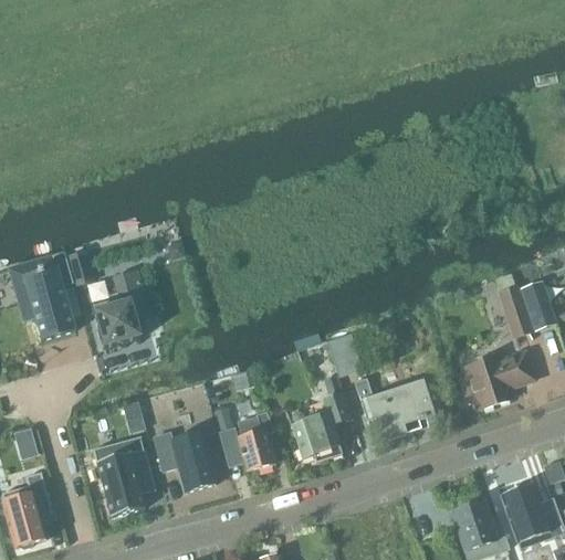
[(84,249),(65,254),(73,281),(74,284),(77,283),(92,278),(84,249)]
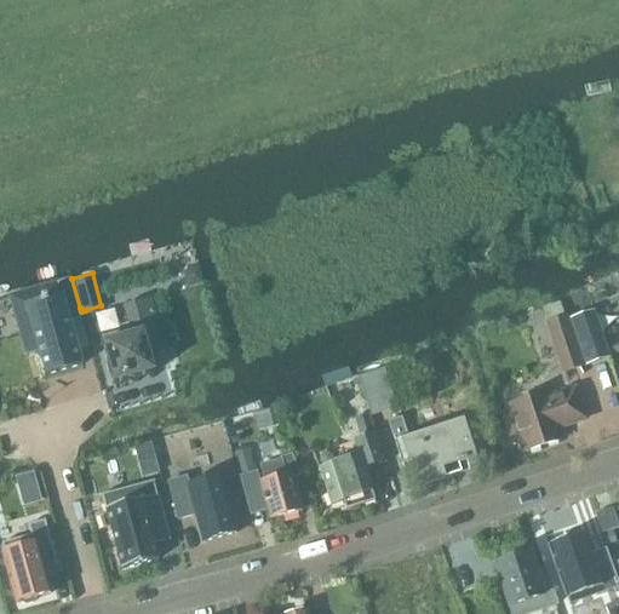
[(41,296),(26,300),(45,371),(82,360),(69,311),(80,308),(72,279),(70,274),(57,277),(61,291),(47,294),(46,292),(40,293),(41,296)]
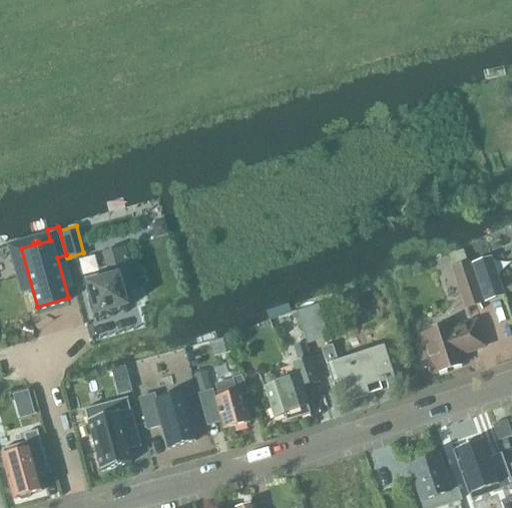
[(133,311),(129,296),(142,292),(130,249),(109,255),(114,274),(90,281),(92,286),(90,287),(95,303),(99,320),(133,311)]
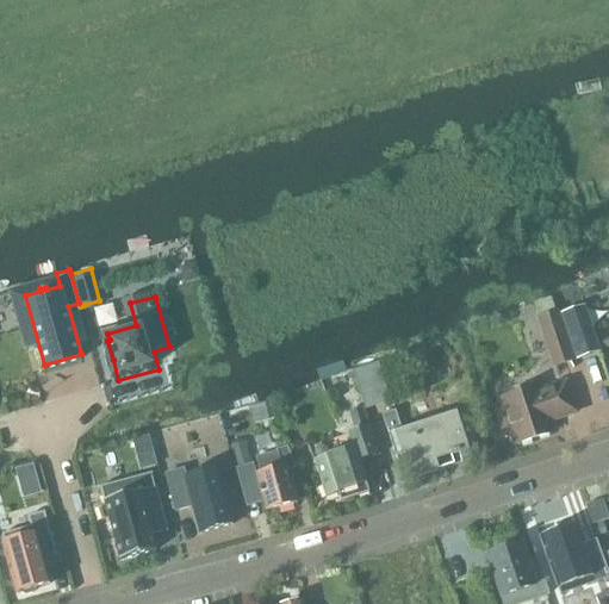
[(600,347),(584,302),(561,310),(577,355),(600,347)]
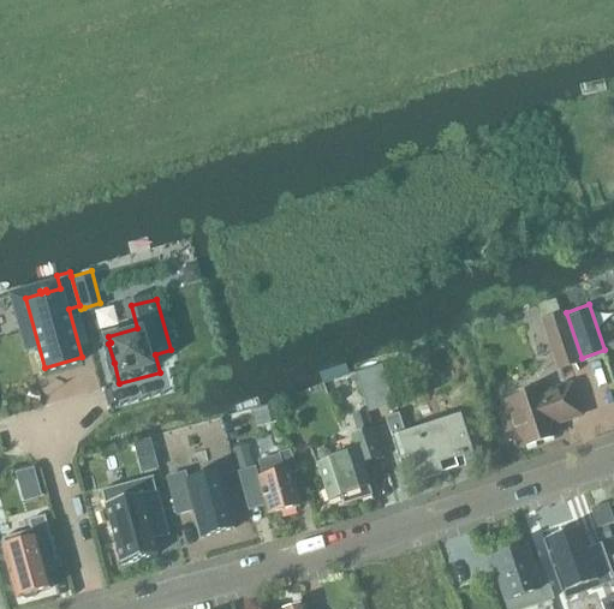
[(560,364),(560,365),(578,359),(561,310),(543,316),(543,317),(544,316),(560,364)]
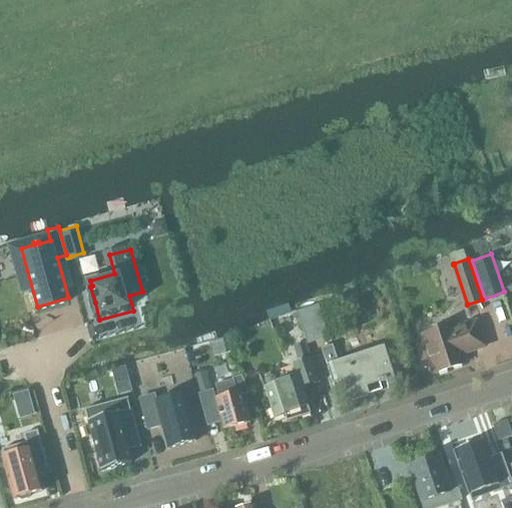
[(297,308),(308,339),(329,332),(318,301),(297,308)]
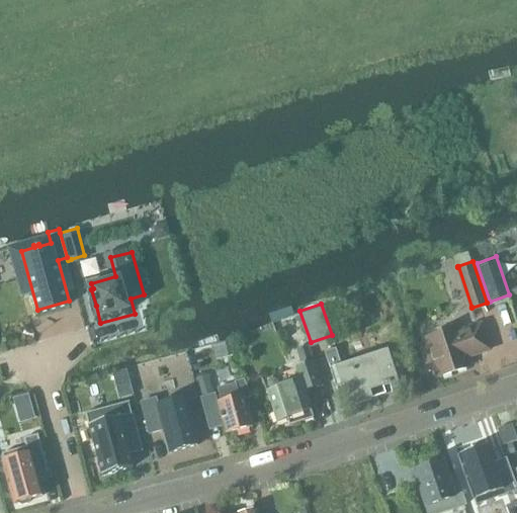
[(434,363),(438,373),(469,363),(465,352),(474,350),(474,351),(490,346),(482,321),(458,329),(457,325),(453,326),(451,322),(438,327),(438,331),(425,335),(427,339),(421,341),(429,365),(434,363)]
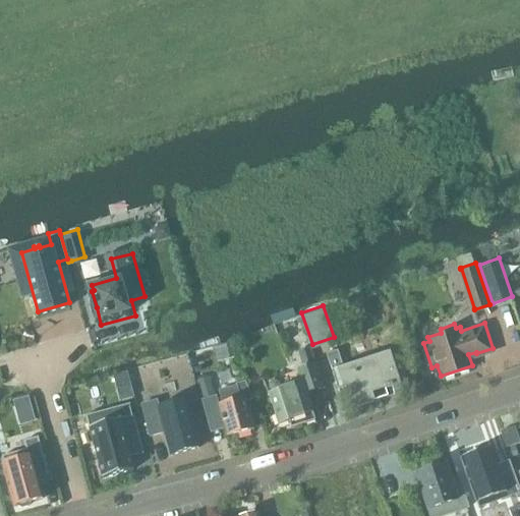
[(310,343),(297,347),(302,362),(314,358),(310,343)]
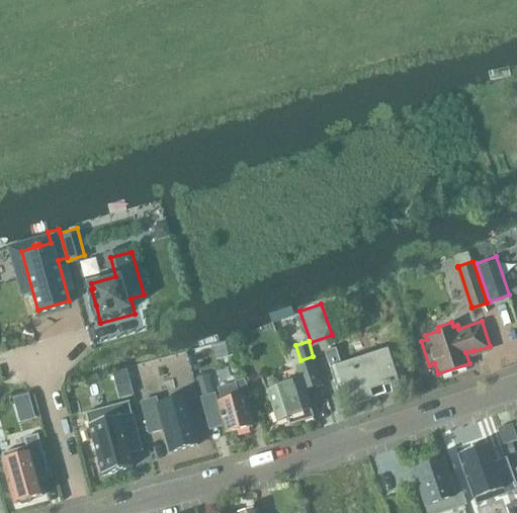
[(371,391),(384,387),(383,383),(390,381),(392,389),(407,383),(394,344),(342,361),(336,344),(325,348),(338,388),(344,385),(350,403),(372,395),(371,391)]
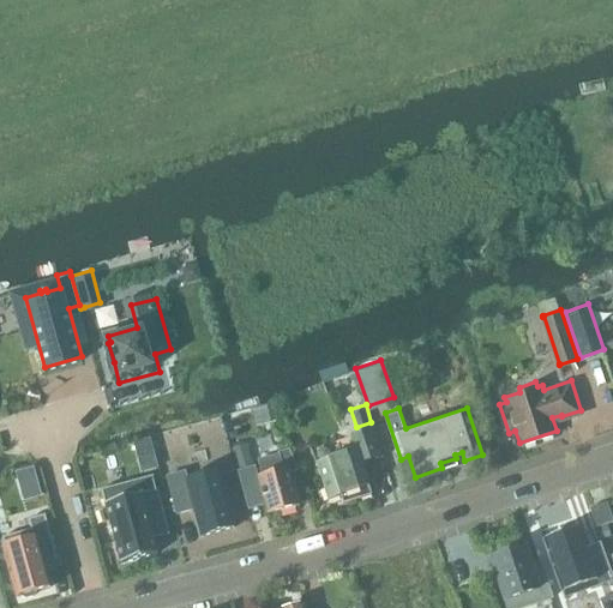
[(372,491),(361,461),(383,453),(373,423),(350,432),(355,446),(316,459),(329,497),(341,492),(343,499),(322,506),(322,507),(372,491)]
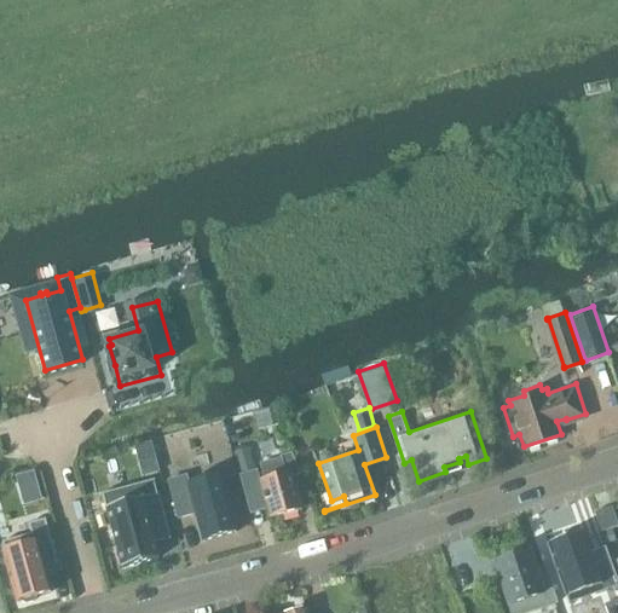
[(249,443),(234,447),(240,469),(256,466),(249,443)]
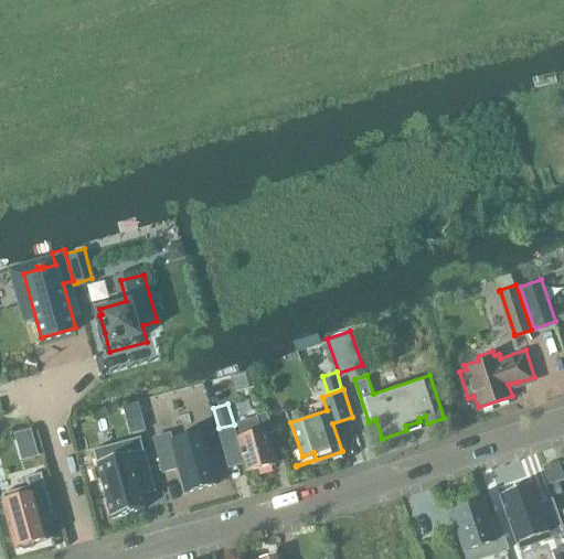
[(257,415),(237,420),(241,433),(237,434),(244,459),(247,469),(275,461),(266,430),(276,428),(267,410),(257,412),(257,415)]
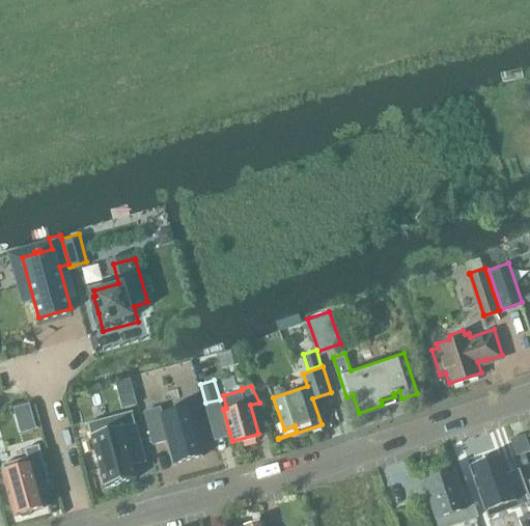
[(132,390),(117,394),(120,404),(135,399),(132,390)]
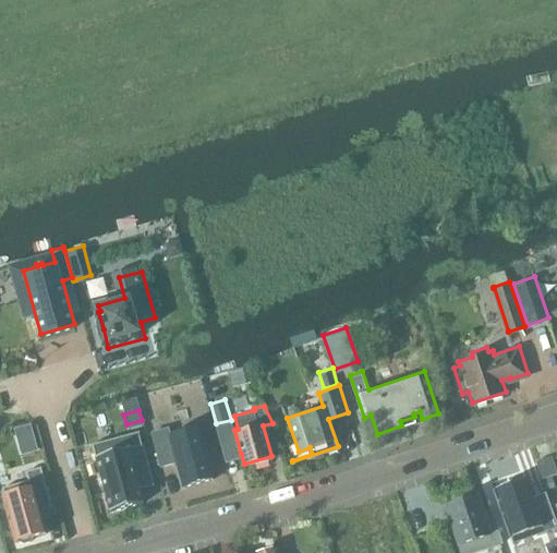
[(176,459),(182,484),(214,477),(200,425),(170,433),(168,425),(152,430),(160,464),(176,459)]
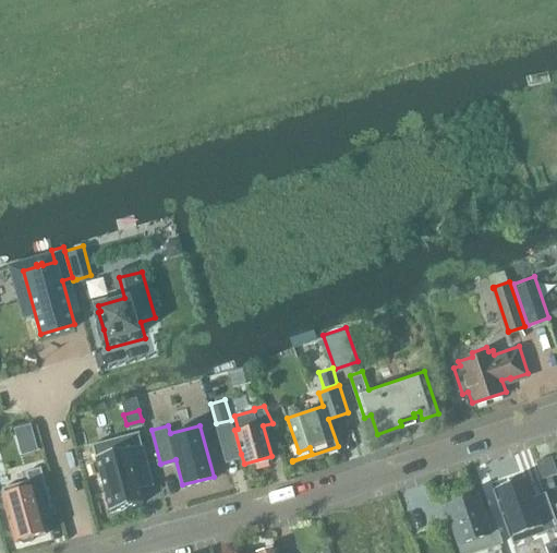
[(140,429),(91,442),(92,443),(109,507),(108,507),(109,508),(143,499),(143,497),(142,499),(136,477),(150,472),(138,430),(140,430),(140,429)]
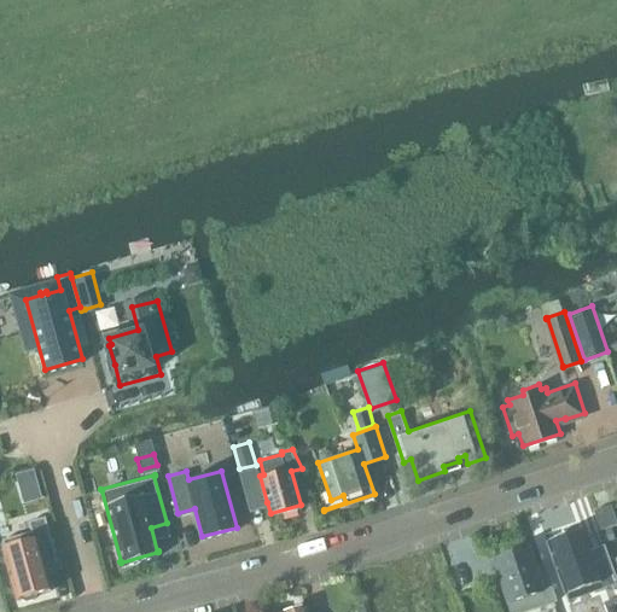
[(600,528),(604,540),(616,535),(612,523),(616,522),(616,518),(611,501),(594,507),(600,528)]
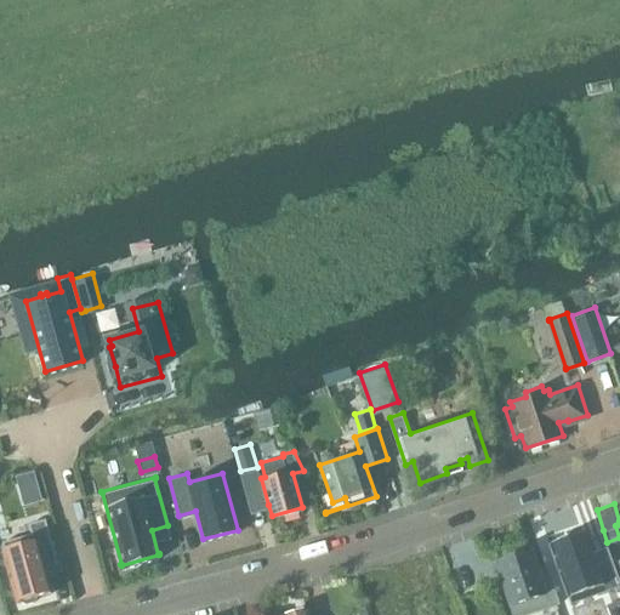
[(32,540),(0,547),(0,554),(12,602),(50,592),(43,562),(53,558),(43,516),(26,520),(32,540)]
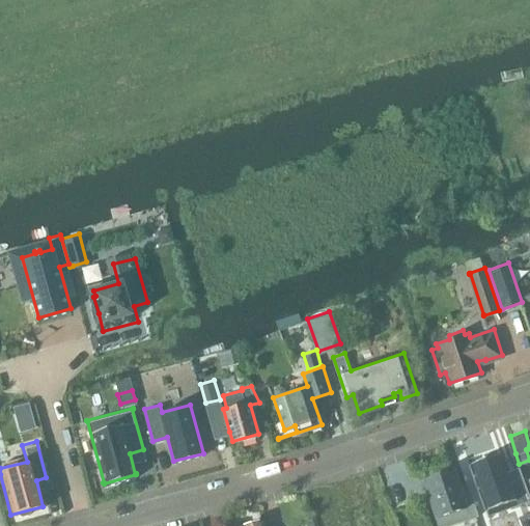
[(500,453),(470,464),(487,514),(529,499),(529,496),(522,473),(508,477),(505,470),(500,453)]
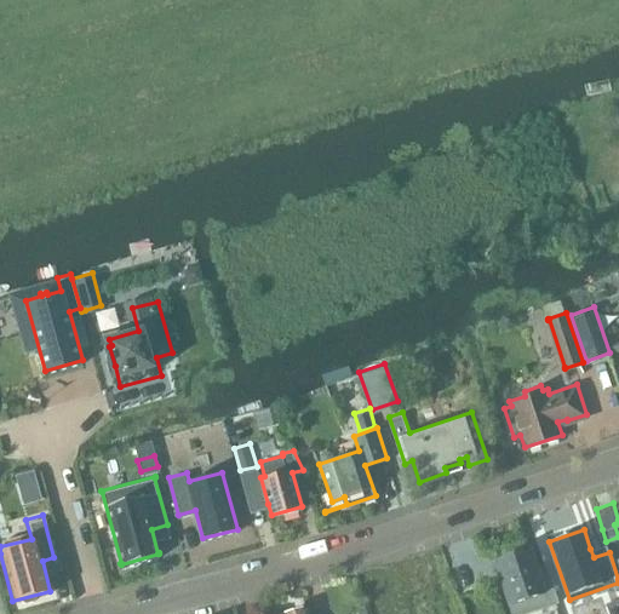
[(550,579),(545,563),(536,567),(529,550),(497,560),(510,602),(529,596),(532,604),(545,600),(542,592),(543,591),(540,581),(550,579)]
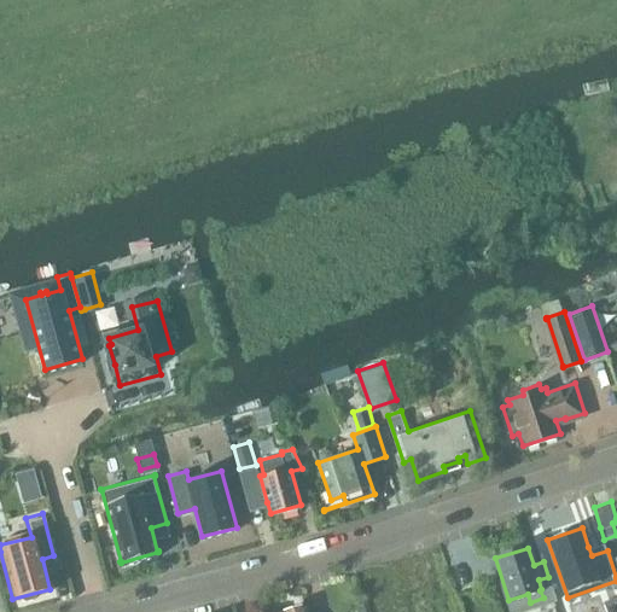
[(616,593),(603,599),(604,600),(606,599),(610,611),(616,611),(616,593)]
